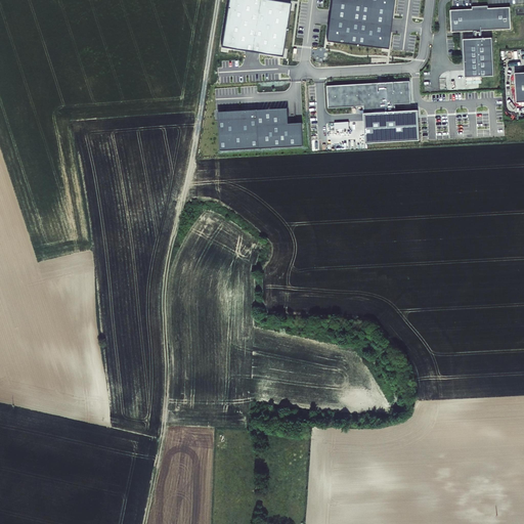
[(228,0),(221,47),(282,56),(291,3),(273,0),(228,0)]
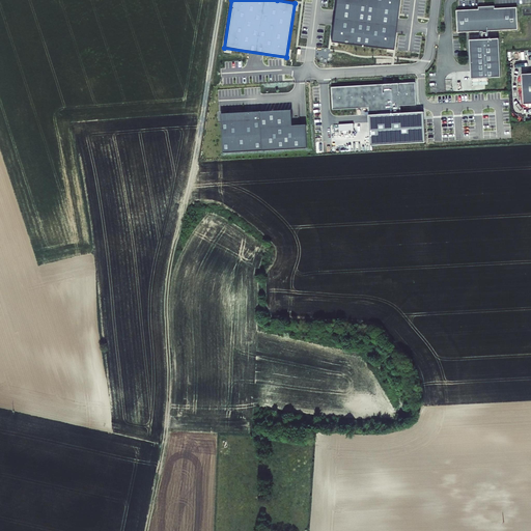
[(336,0),(331,42),(394,50),(399,0),(336,0)]
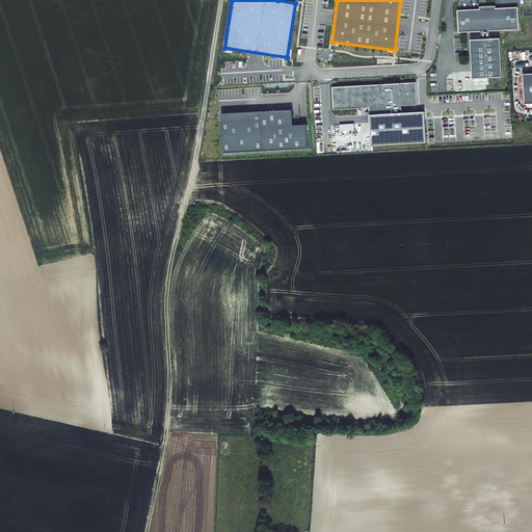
[(496,8),(496,6),(479,7),(480,9),(457,11),(459,33),(481,32),(481,40),(471,41),(474,79),(503,78),(501,38),(490,40),(489,31),(520,30),(519,7),(496,8)]
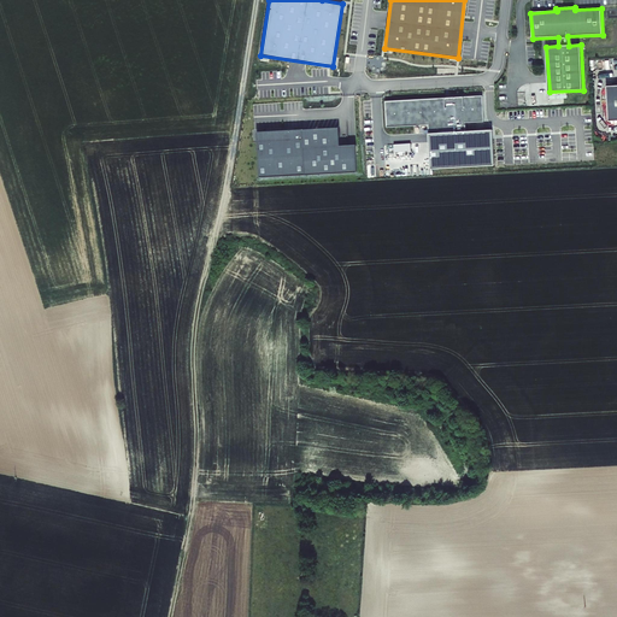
[(429,134),(432,170),(495,166),(493,130),(466,131),(466,123),(485,122),(483,97),(386,101),(387,128),(428,125),(429,130),(429,134)]
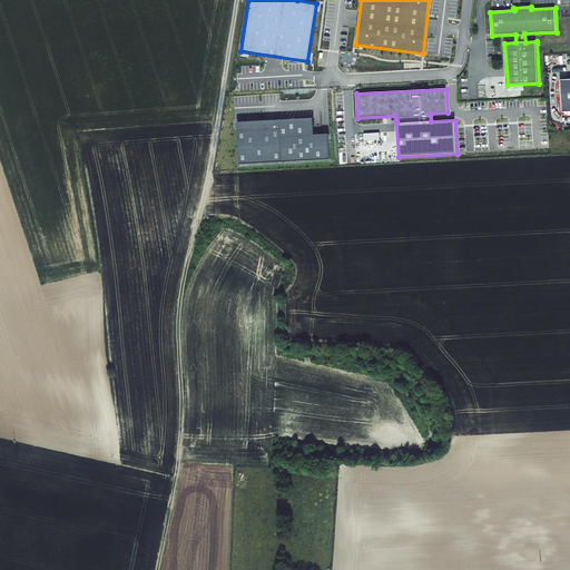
[(281,120),(281,137),(314,135),(313,118),(281,120)]
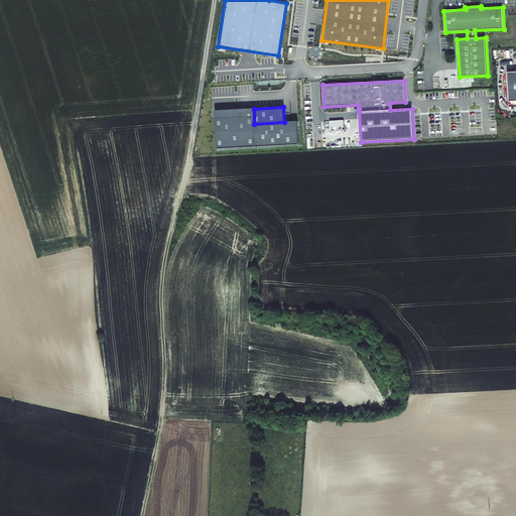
[(254,109),(215,111),(217,149),(299,145),(297,122),(284,122),(254,124),(254,109)]
